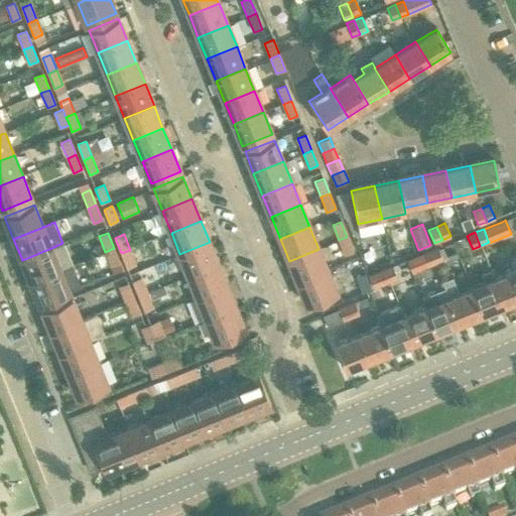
[(345,255),(354,252),(347,237),(339,240),(345,255)]
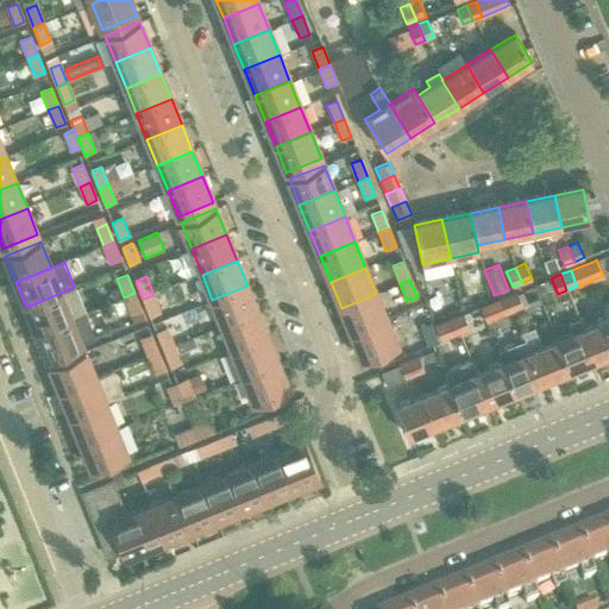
[(223,326),(258,312),(248,286),(212,300),(223,326)]
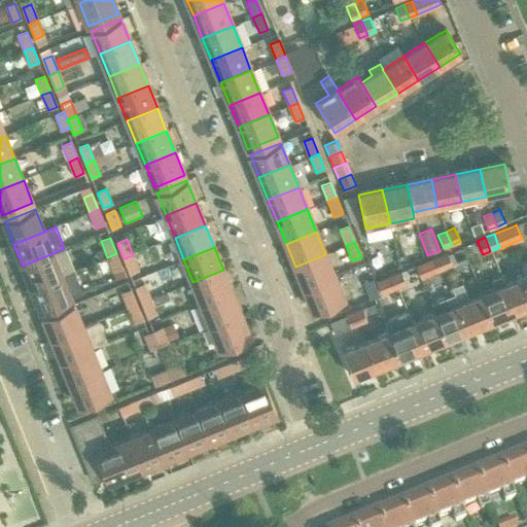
[(32,288),(73,271),(64,248),(53,253),(23,266),(32,288)]
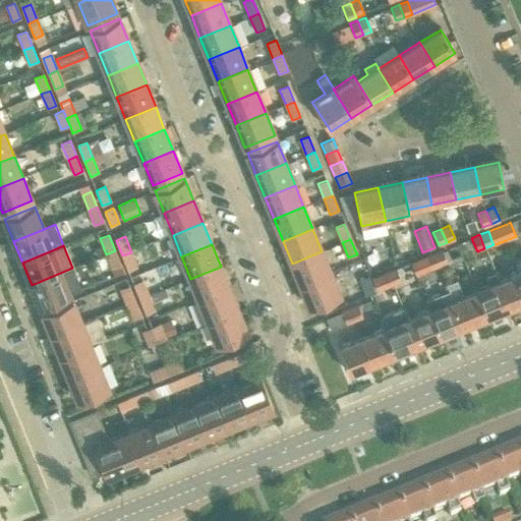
[(439,267),(448,263),(442,249),(433,253),(439,267)]
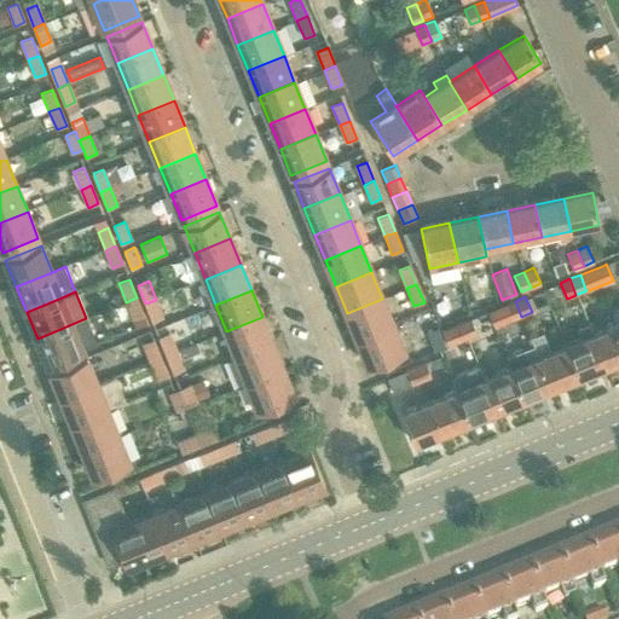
[(133,320),(144,316),(137,298),(126,302),(133,320)]
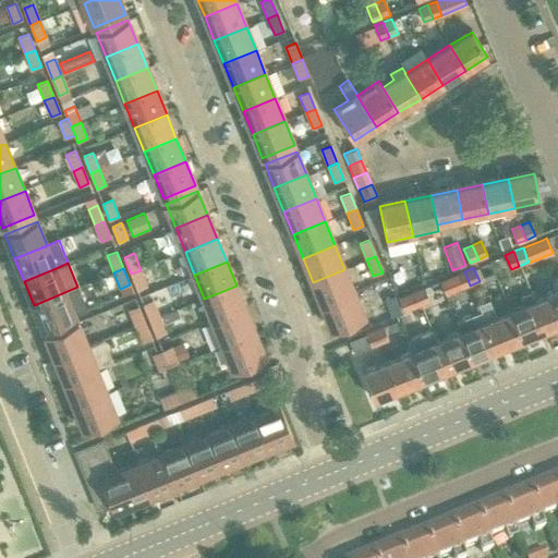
[(323,305),(354,292),(344,269),(313,282),(323,305)]
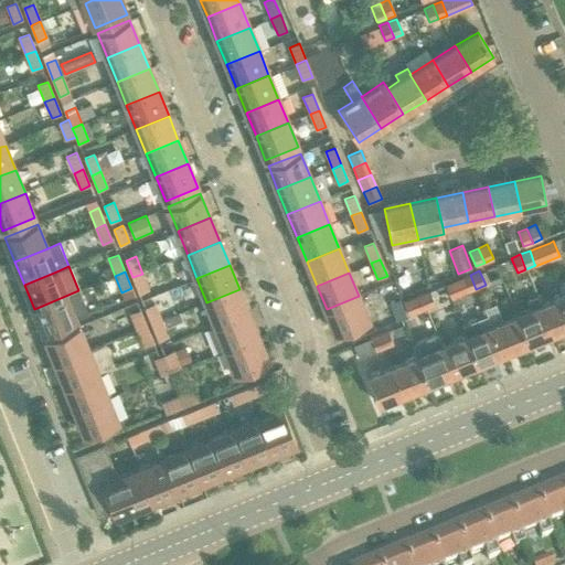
[(139,294),(149,290),(142,274),(132,277),(139,294)]
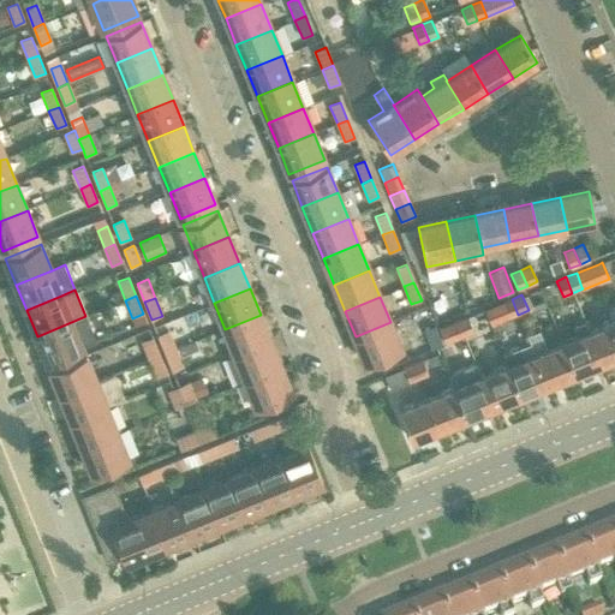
[(512,299),(502,303),(509,318),(518,315),(512,299)]
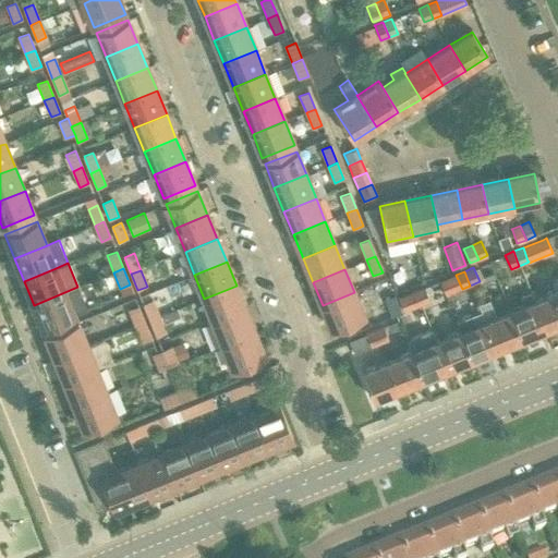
[(557,325),(557,281),(552,283),(556,294),(535,302),(534,303),(545,330),(557,325)]
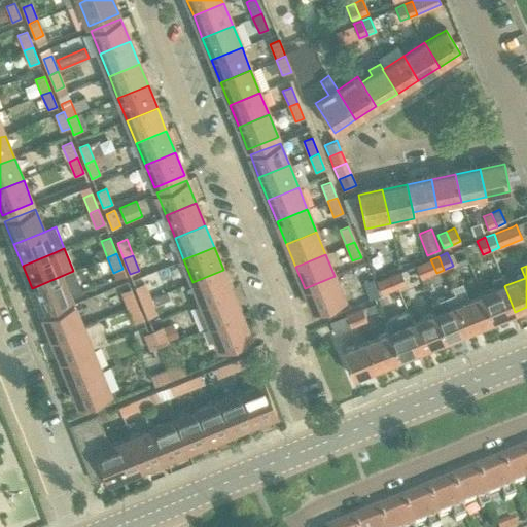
[(202,305),(232,292),(223,270),(192,282),(202,305)]
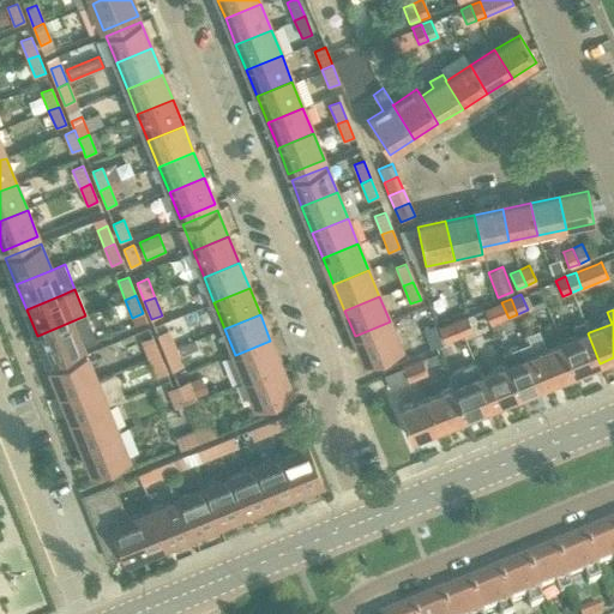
[(48,362),(96,342),(85,315),(37,336),(48,362)]
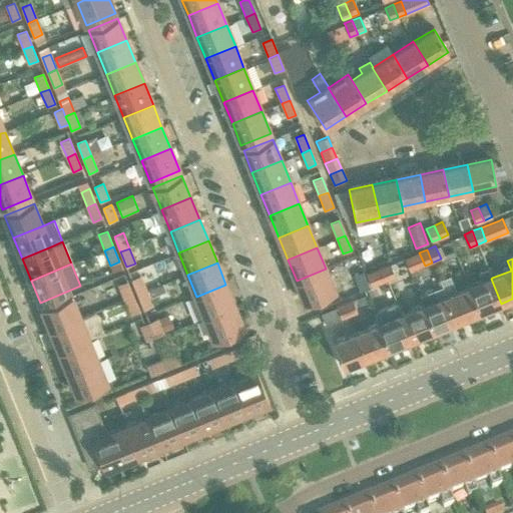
[(396,278),(390,265),(382,268),(387,281),(396,278)]
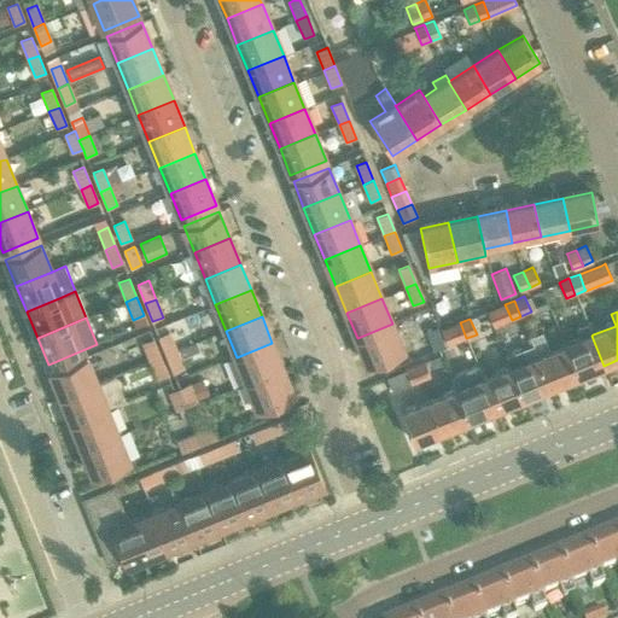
[(456,343),(466,338),(460,322),(450,326),(450,327),(442,331),(448,345),(456,342),(456,343)]
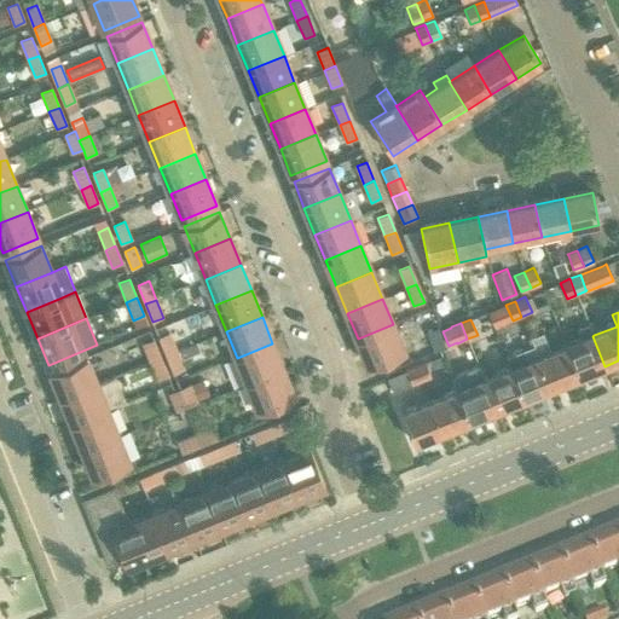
[(368,365),(404,351),(393,324),(358,339),(368,365)]
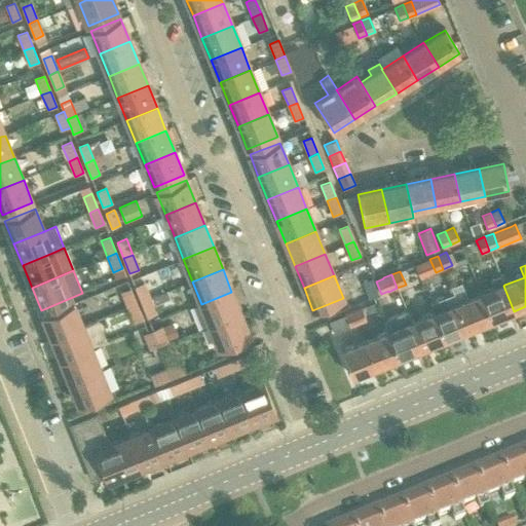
[(503,286),(504,285),(500,275),(490,279),(494,290),(481,295),(491,321),(514,311),(503,286)]
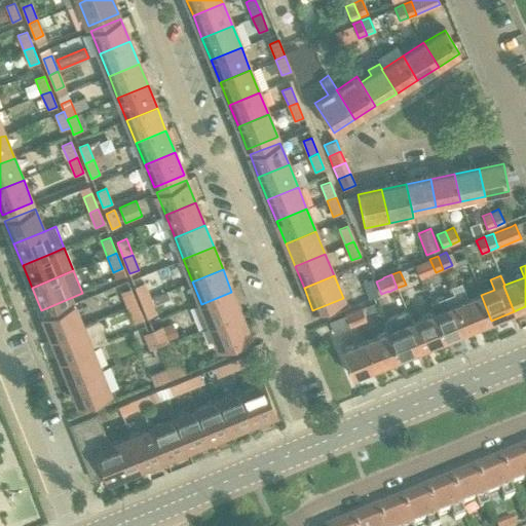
[(370,299),(378,295),(372,279),(364,283),(370,299)]
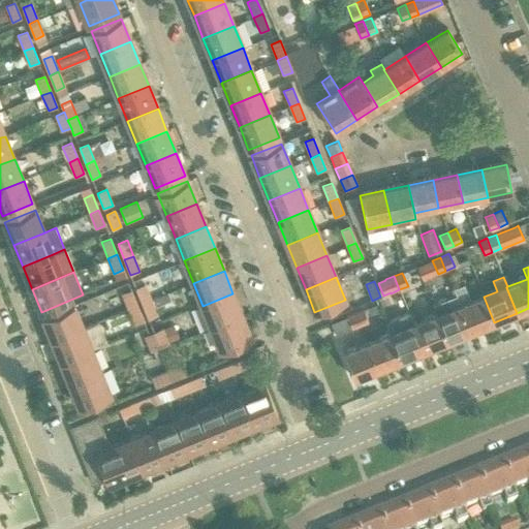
[(143,304),(151,301),(145,284),(136,288),(143,304)]
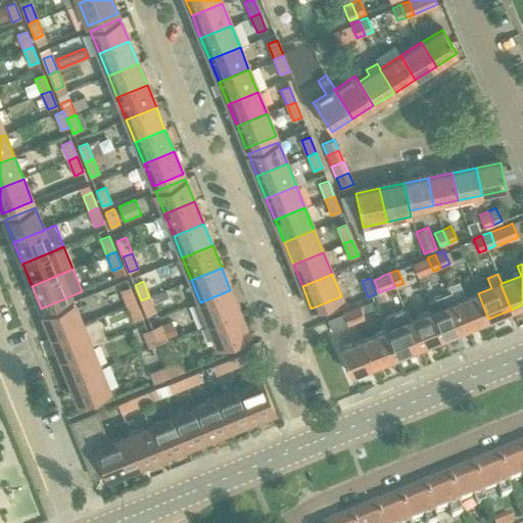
[(478,293),(465,298),(459,281),(448,285),(452,292),(450,292),(466,328),(488,319),(478,293)]
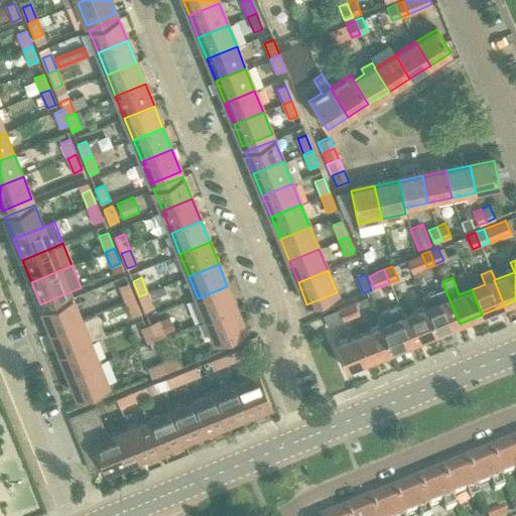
[(125,301),(134,298),(128,283),(119,286),(125,301)]
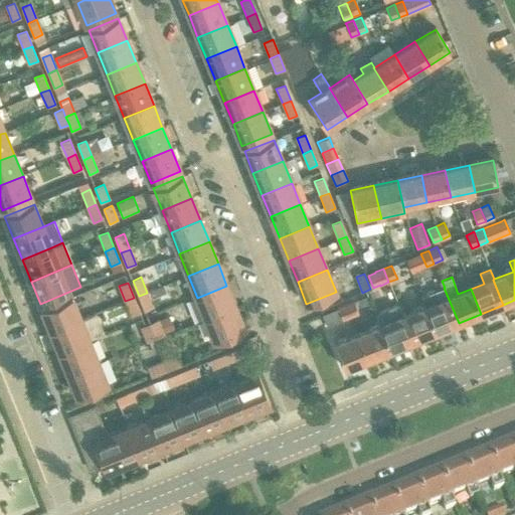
[(206,319),(235,307),(226,286),(197,298),(206,319)]
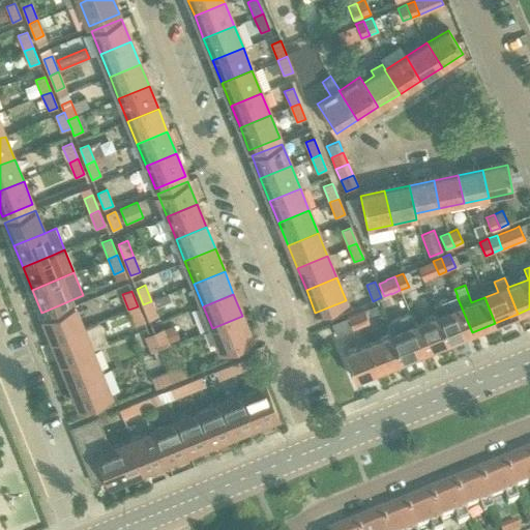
[(472,332),(457,296),(434,305),(438,316),(448,342),(472,332)]
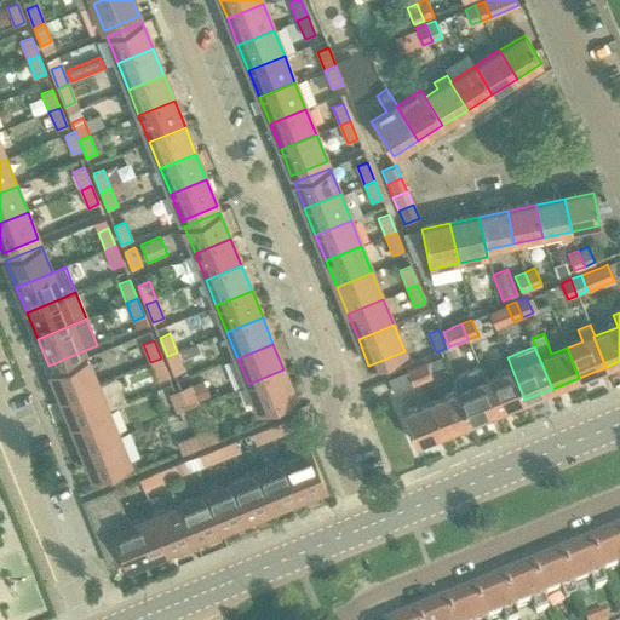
[(174,374),(184,371),(177,352),(167,356),(174,374)]
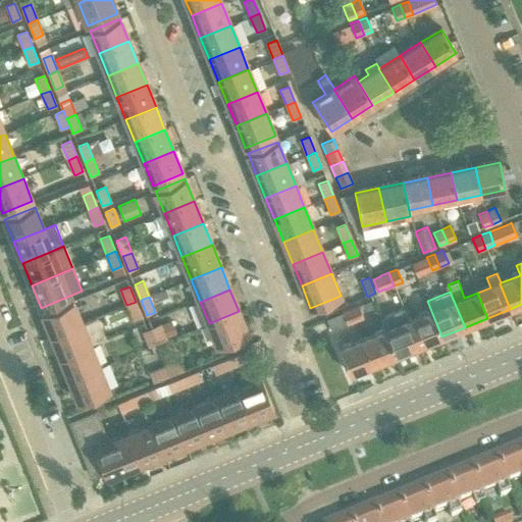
[(52,335),(82,323),(72,301),(43,313),(52,335)]
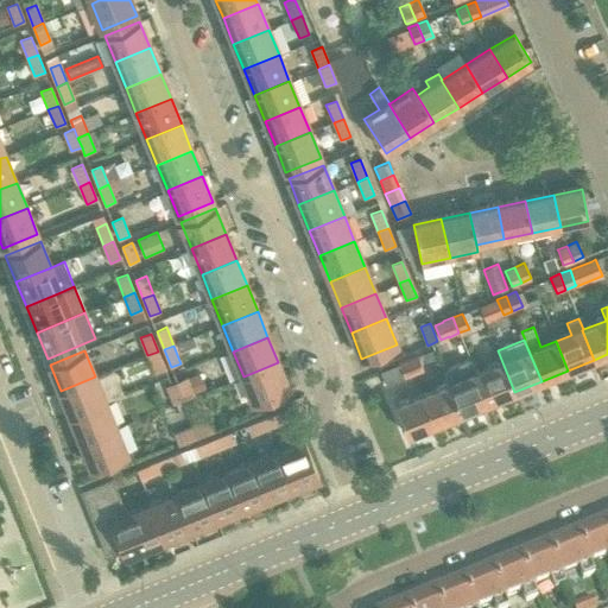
[(154,374),(165,369),(158,352),(147,355),(154,374)]
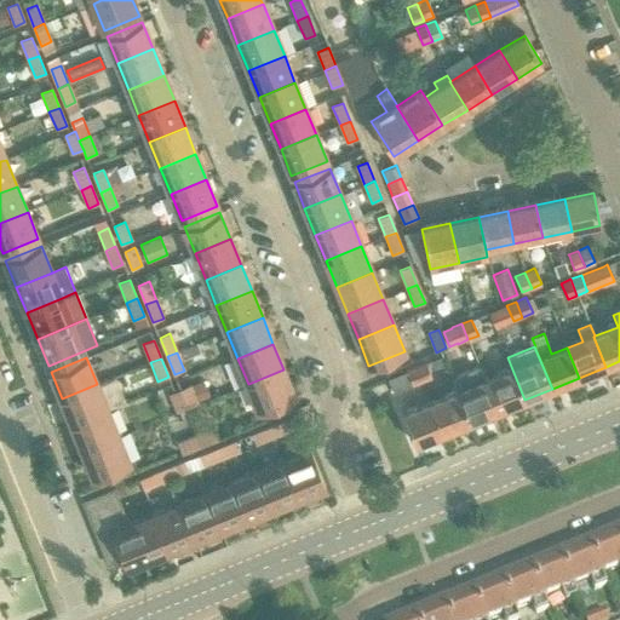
[(422,383),(432,378),(426,363),(415,367),(422,383)]
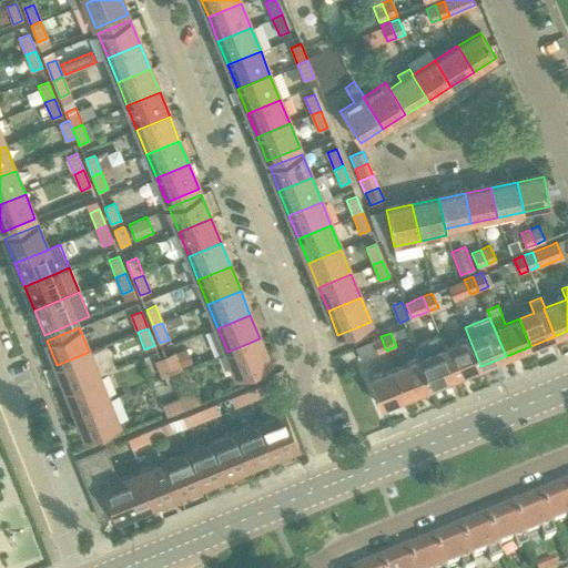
[(381,336),(373,340),(378,354),(386,351),(381,336)]
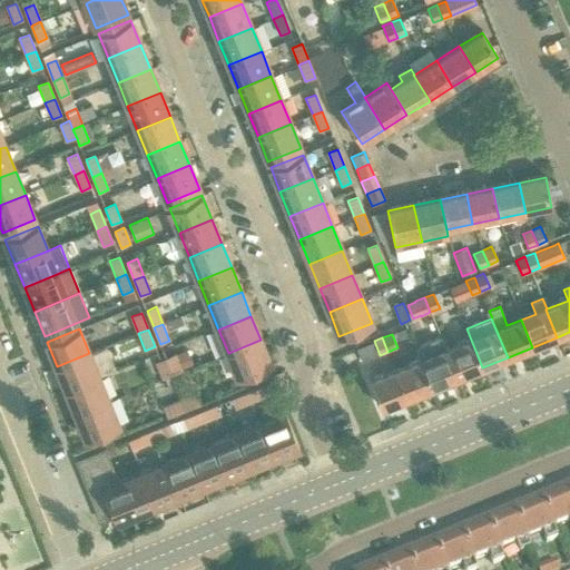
[(440,337),(415,347),(421,360),(432,389),(458,379),(445,350),(442,341),(440,337)]
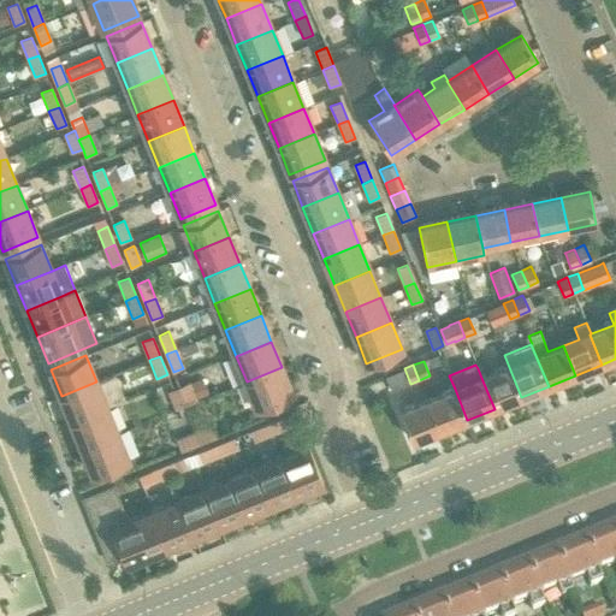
[(258,408),(292,394),(282,367),(247,381),(258,408)]
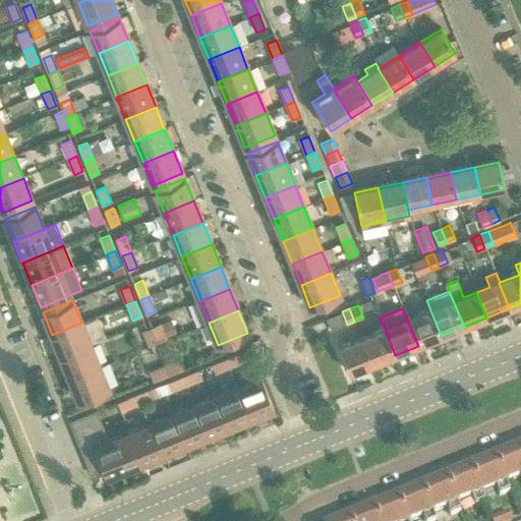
[(418,346),(441,336),(430,310),(407,320),(418,346)]
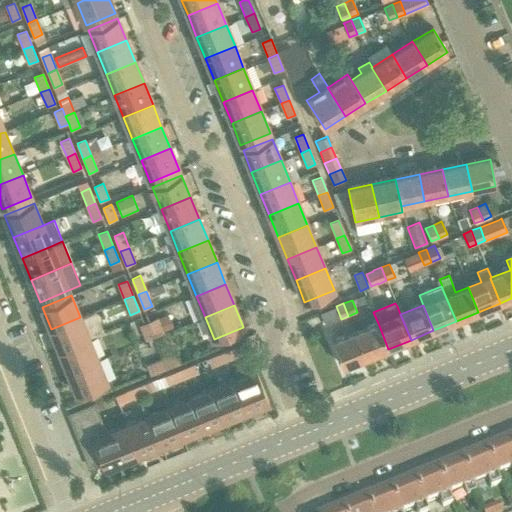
[(328,309),(320,313),(325,325),(333,322),(328,309)]
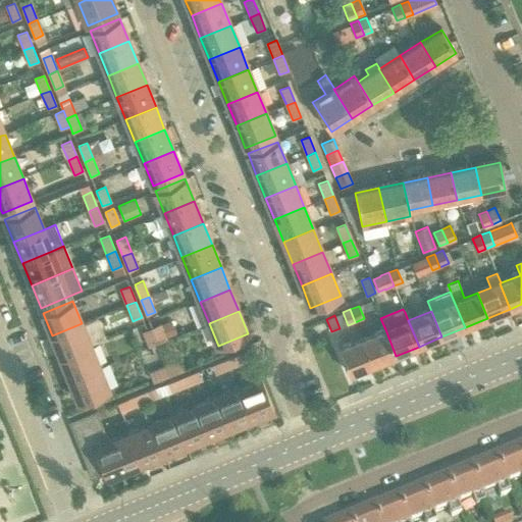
[(61,358),(91,346),(82,323),(52,335),(61,358)]
